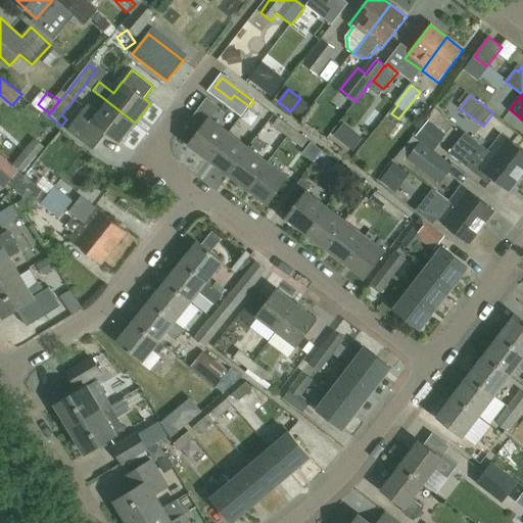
[(207,161),(229,133),(209,119),(217,108),(206,100),(187,125),(197,133),(187,146),(207,161)]
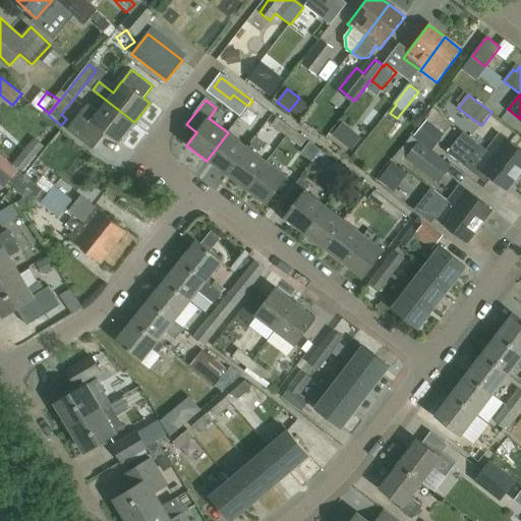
[(107,101),(99,112),(88,103),(67,129),(94,149),(106,132),(119,142),(134,122),(107,101)]
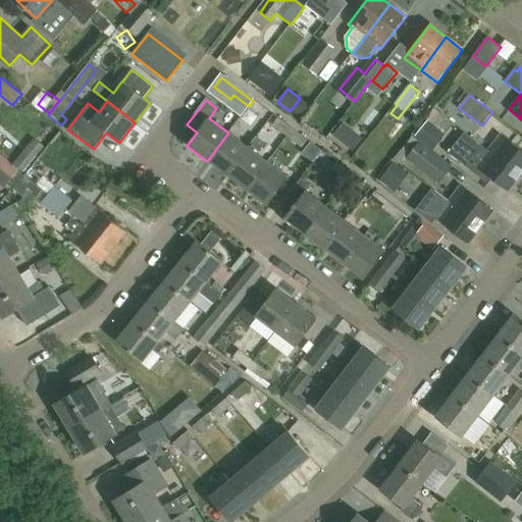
[(267,112),(253,101),(249,106),(263,117),(267,112)]
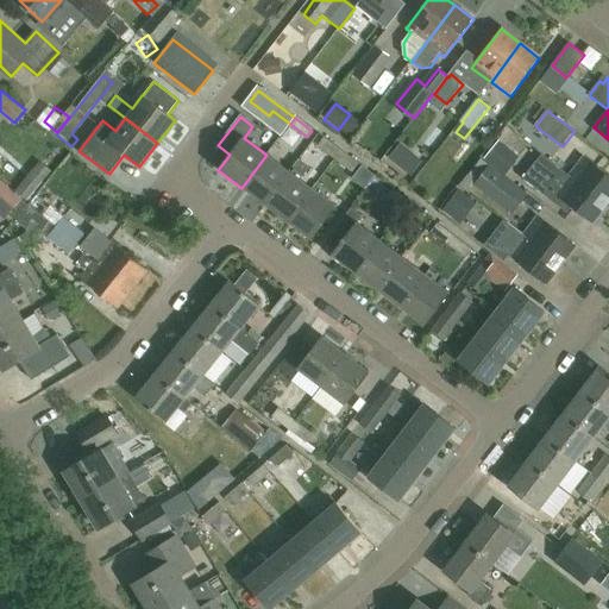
[(334,159),(341,152),(324,139),(318,148),(334,159)]
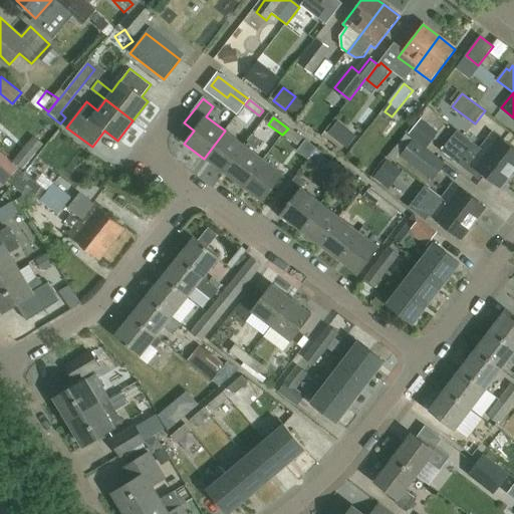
[(339,121),(329,134),(336,140),(346,126),(339,121)]
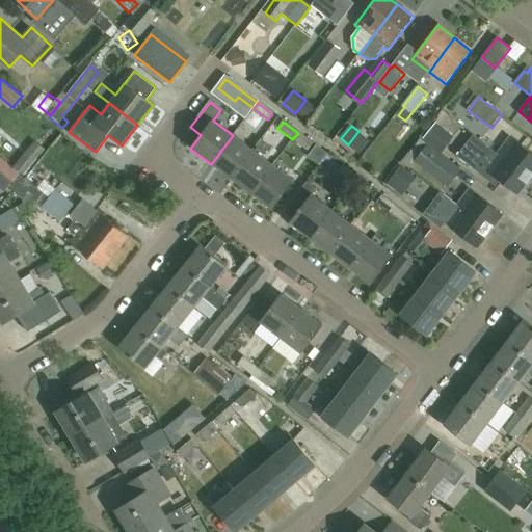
[(298,133),(292,139),(308,151),(313,144),(298,133)]
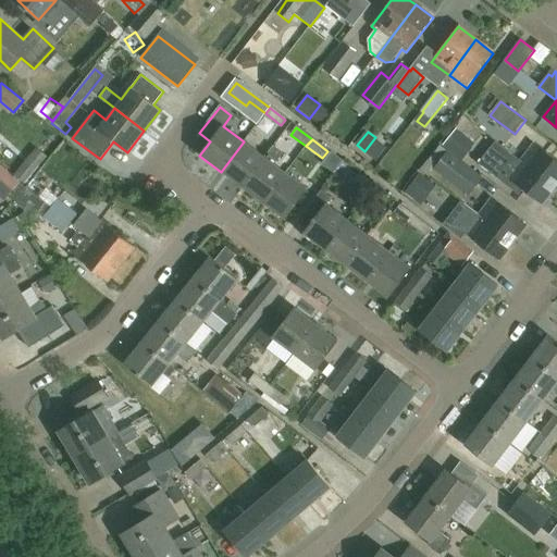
[(264,157),(244,141),(221,172),(242,187),(264,157)]
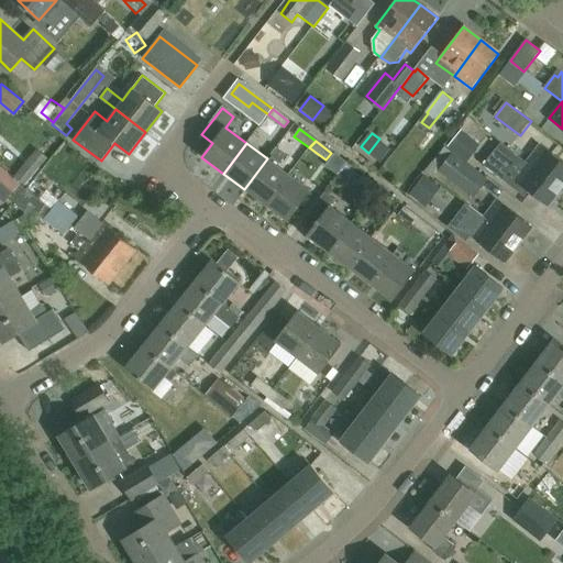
[(527,163),(500,143),(484,165),(525,197),(528,191),(549,207),(562,189),(527,163)]
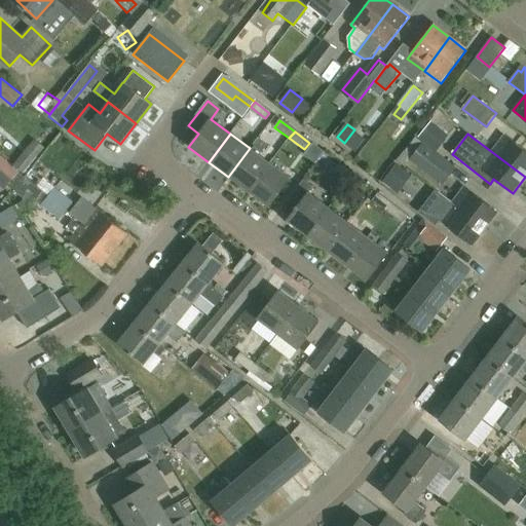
[(525,152),(504,136),(492,152),(525,177),(525,175),(525,152)]
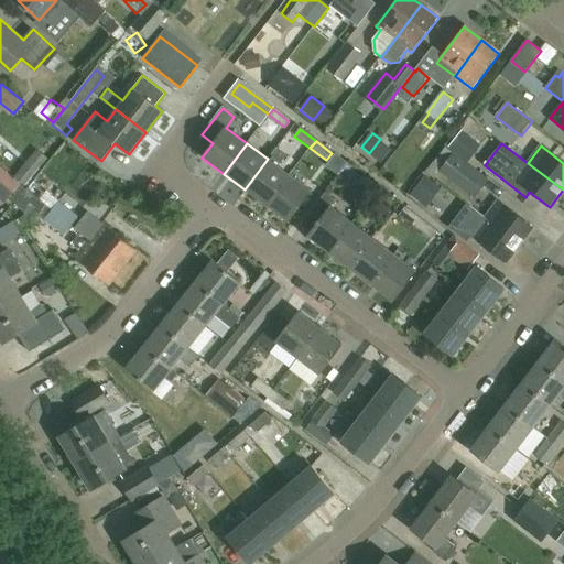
[(275,149),(268,159),(245,190),(266,206),(289,175),(278,166),(285,155),(275,149)]
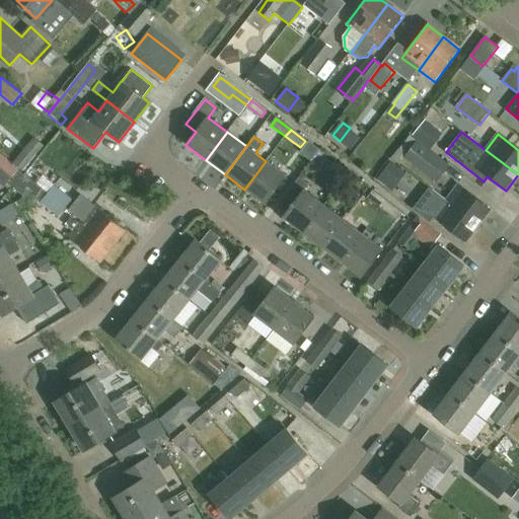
[(448,165),(418,141),(405,156),(435,180),(448,165)]
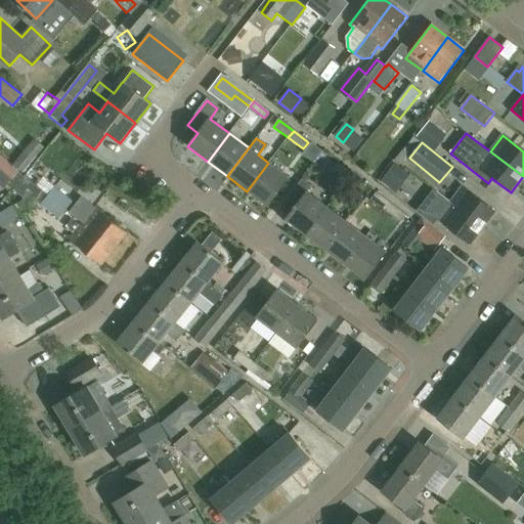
[(14,190),(24,179),(0,157),(0,177),(8,184),(14,190)]
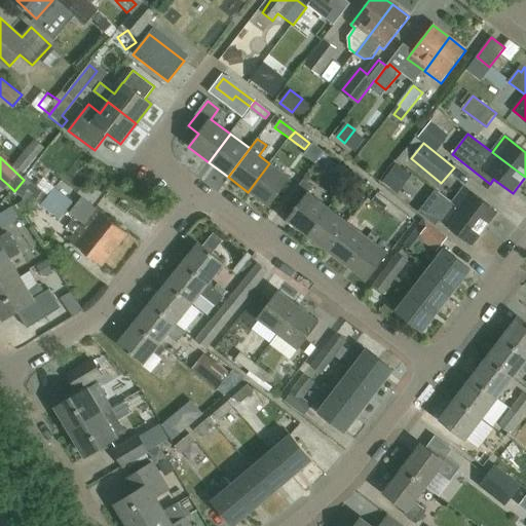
[(269,163),(248,192),(268,207),(290,179),(269,163)]
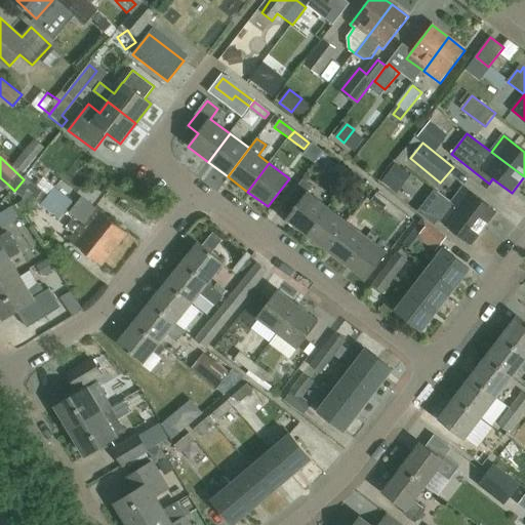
[(403,163),(389,179),(415,204),(431,187),(403,163)]
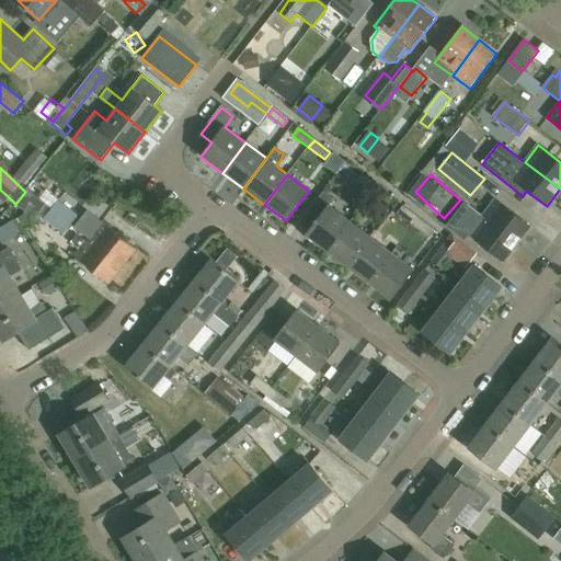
[(29,190),(70,225),(78,216),(72,210),(78,204),(65,193),(56,202),(43,190),(49,182),(43,175),(29,190)]
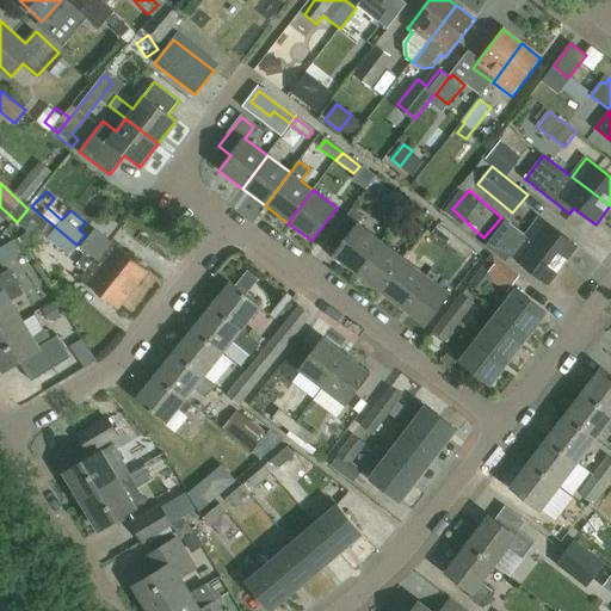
[(388,199),(403,213),(411,204),(394,191),(388,199)]
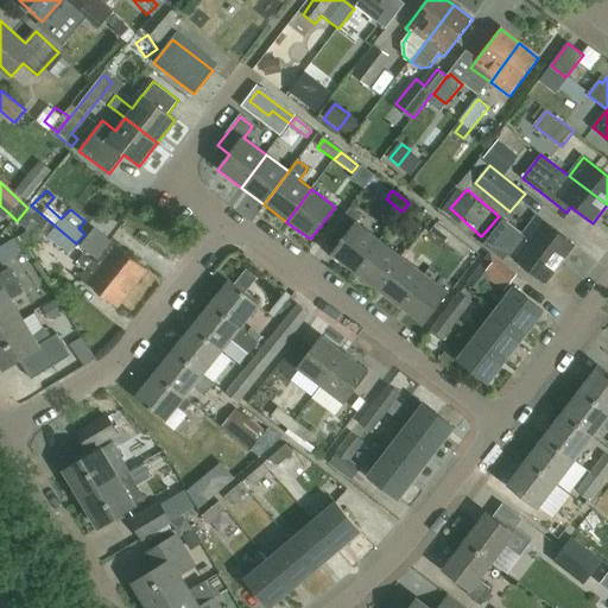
[(425,216),(409,203),(401,211),(419,225),(425,216)]
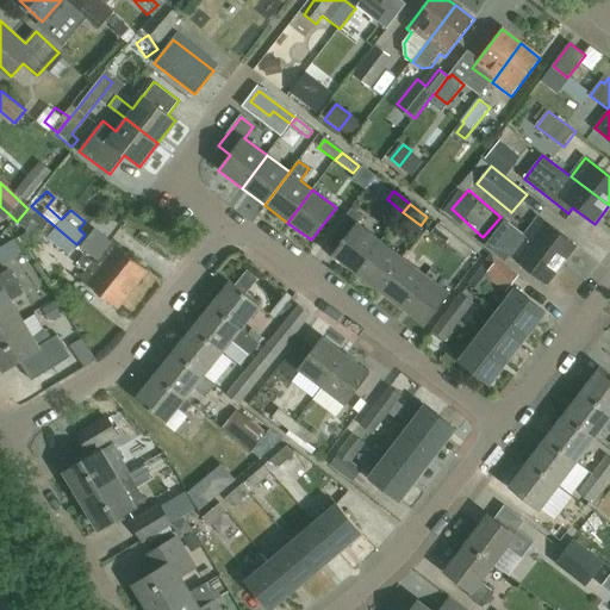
[(29,210),(27,209),(17,222),(18,222),(14,226),(25,236),(18,240),(25,251),(36,247),(45,235),(68,254),(76,244),(31,206),(29,210)]
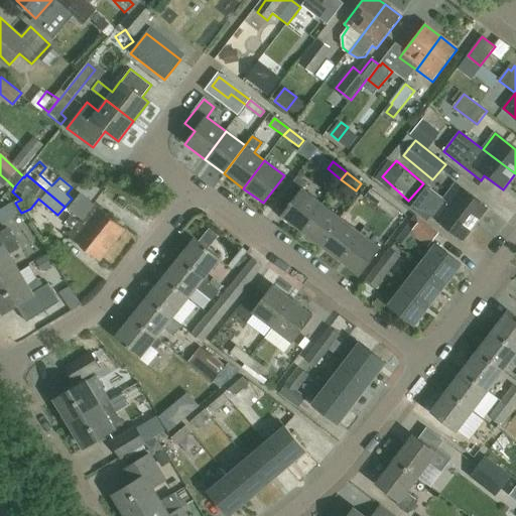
[(300,231),(321,204),(301,188),(305,184),(297,178),(277,206),(285,211),(281,217),(300,231)]
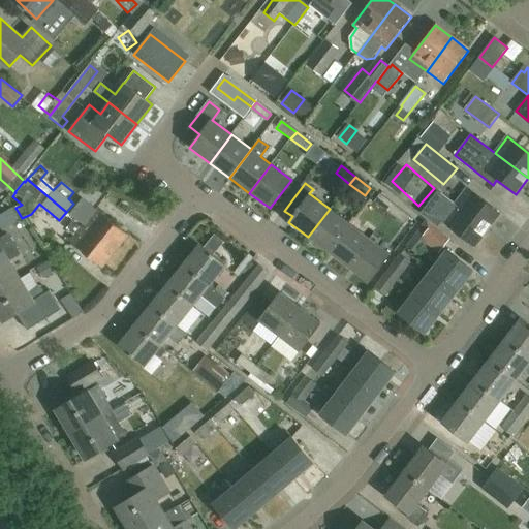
[(467,189),(455,206),(488,230),(500,215),(467,189)]
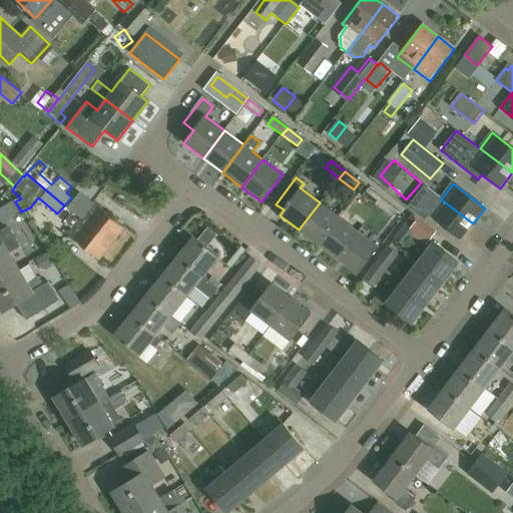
[(429,214),(461,239),(473,223),(441,199),(423,185),(407,206),(425,220),(429,214)]
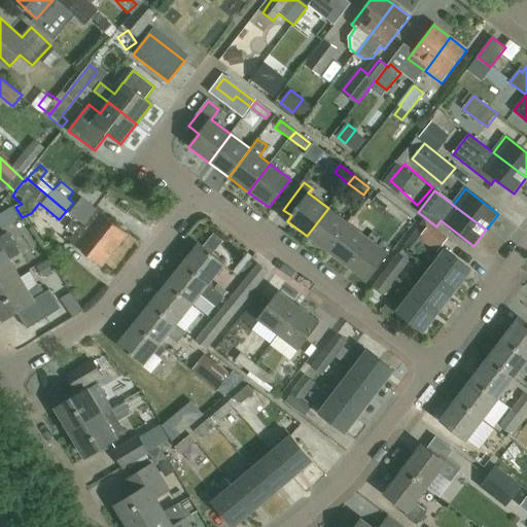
[(375,201),(389,211),(394,205),(380,194),(375,201)]
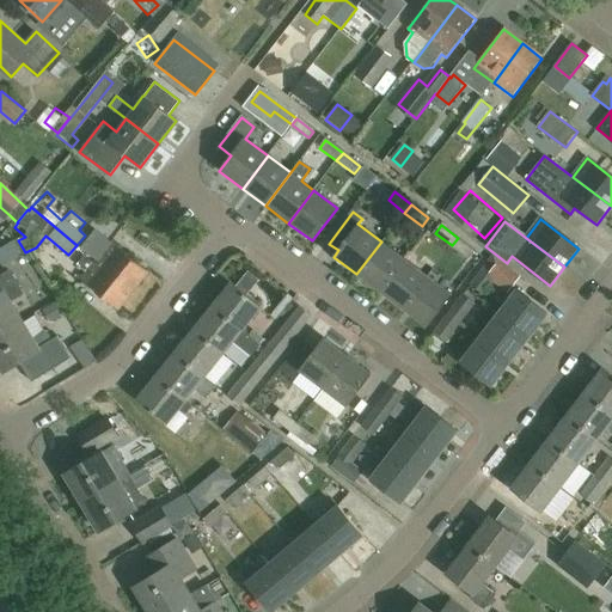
[(475,251),(458,238),(452,245),(469,258),(475,251)]
